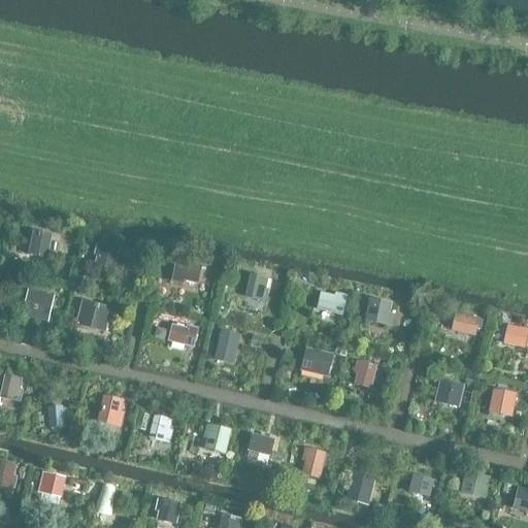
[(43,234),(32,232),(28,255),(47,259),(51,240),(43,238),(43,234)]
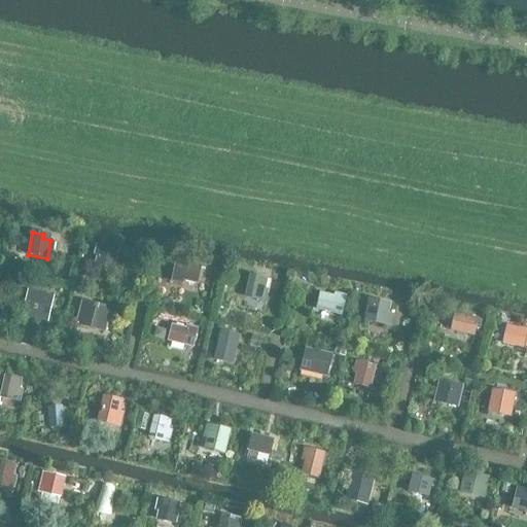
[(113,269),(117,251),(96,246),(94,255),(97,256),(95,265),(113,269)]
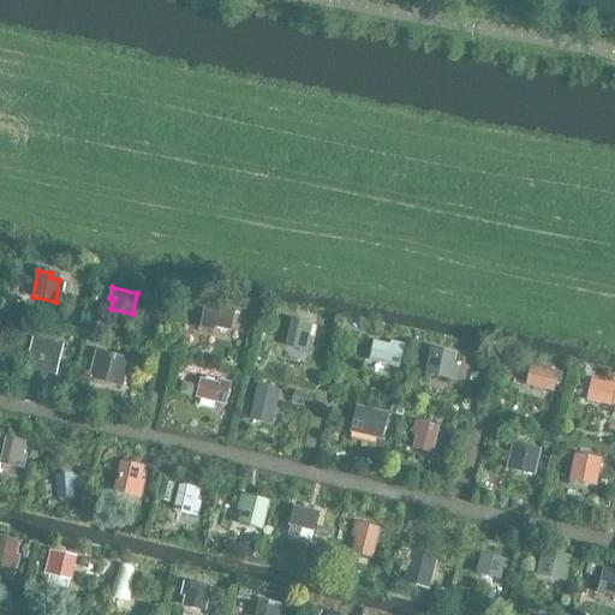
[(226,329),(231,311),(206,306),(201,328),(213,330),(214,327),(226,329)]
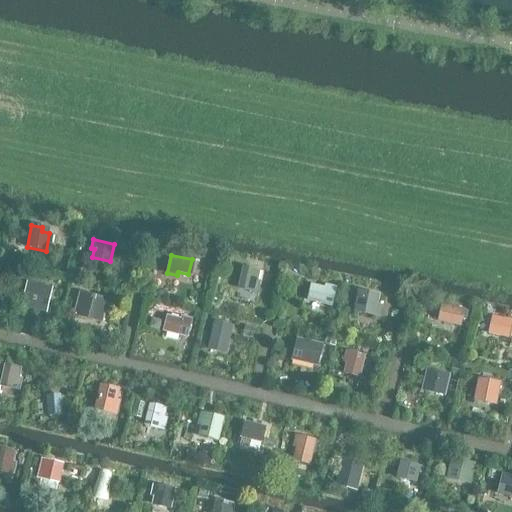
[(238,287),(257,292),(260,282),(256,281),(259,271),(243,268),(238,287)]
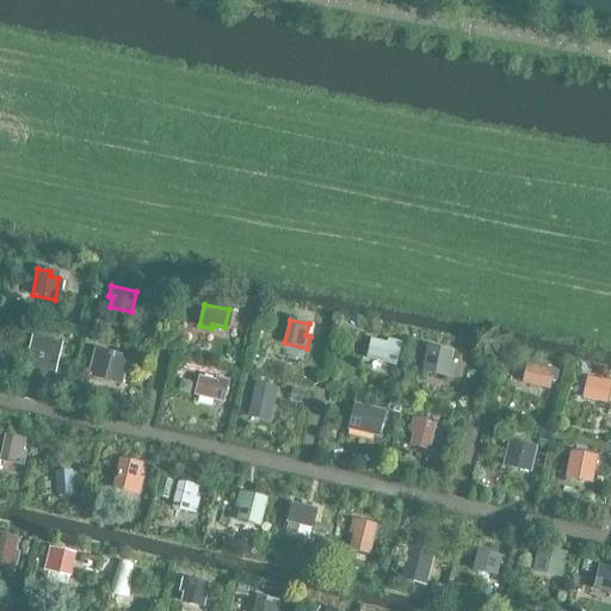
[(62,365),(67,346),(43,340),(38,359),(62,365)]
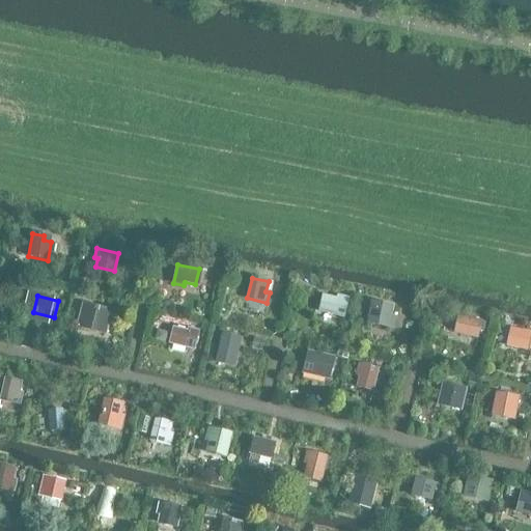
[(343,317),(348,299),(338,296),(337,300),(326,297),(322,312),(343,317)]
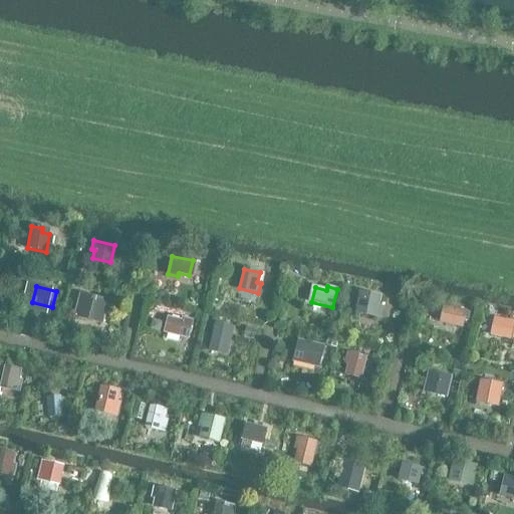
[(355,313),(380,319),(383,306),(380,306),(382,296),(359,291),(355,313)]
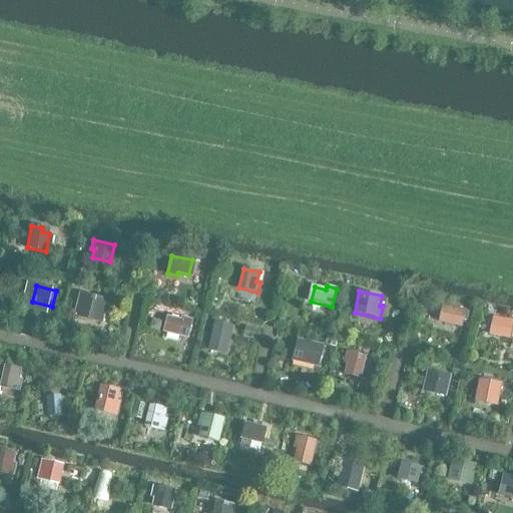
[(73,318),(103,325),(109,301),(79,293),(73,318)]
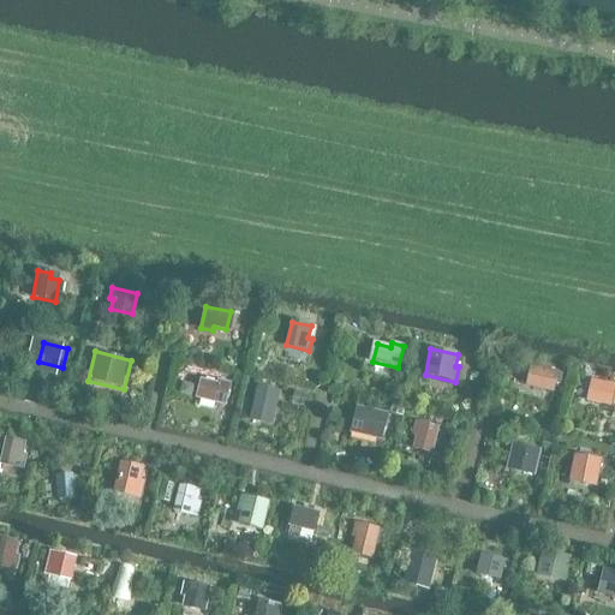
[(556,374),(533,368),(529,386),(553,390),(556,374)]
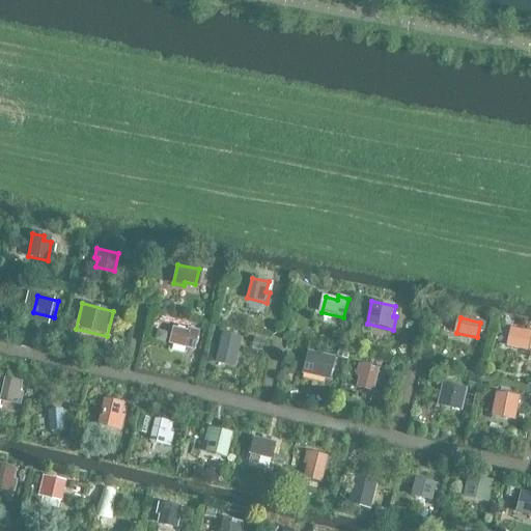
[(169,344),(194,351),(199,331),(188,329),(187,331),(173,328),(169,344)]
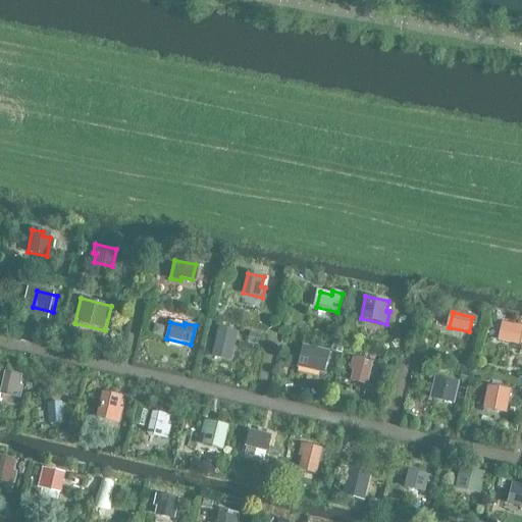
[(518,344),(521,328),(502,323),(498,340),(518,344)]
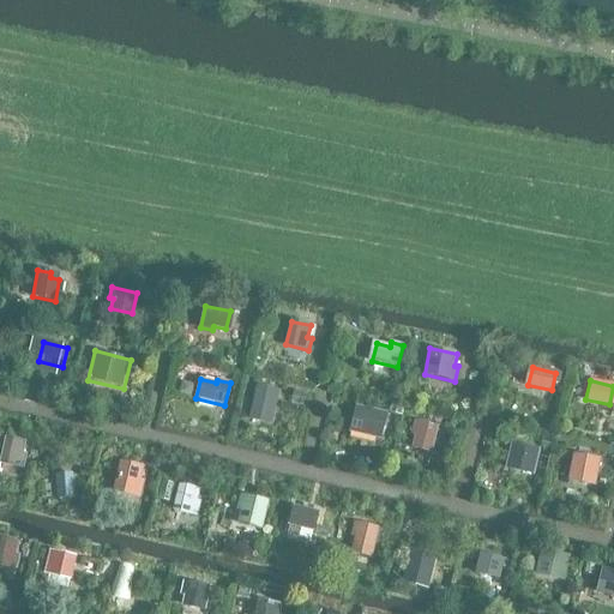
[(271,416),(276,396),(258,391),(253,413),(271,416)]
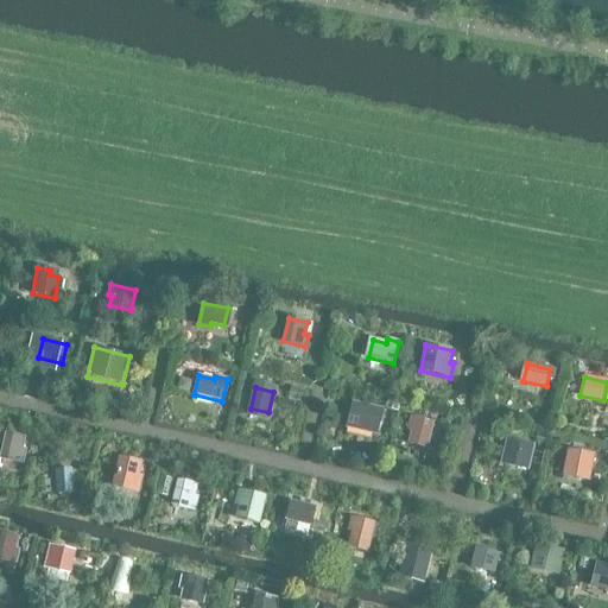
[(384,412),(352,405),(347,426),(379,435),(384,412)]
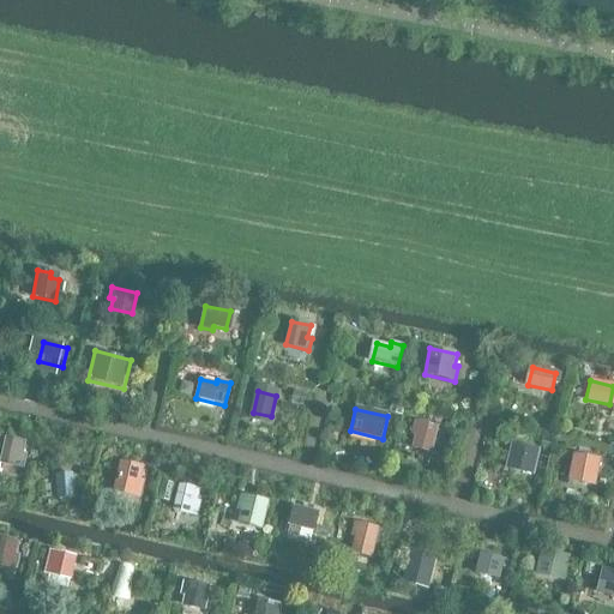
[(431,450),(437,427),(419,422),(414,446),(431,450)]
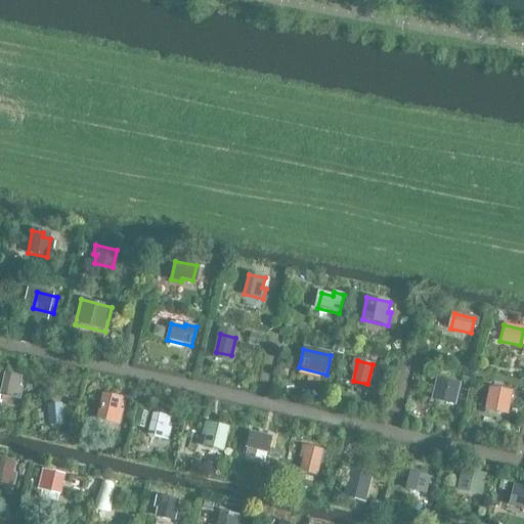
[(5,374),(0,394),(19,398),(22,388),(18,388),(20,378),(5,374)]
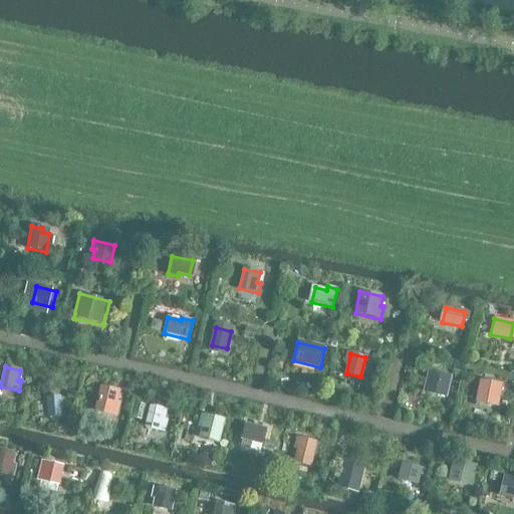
[(445,384),(447,376),(429,372),(425,391),(446,396),(448,386),(445,384)]
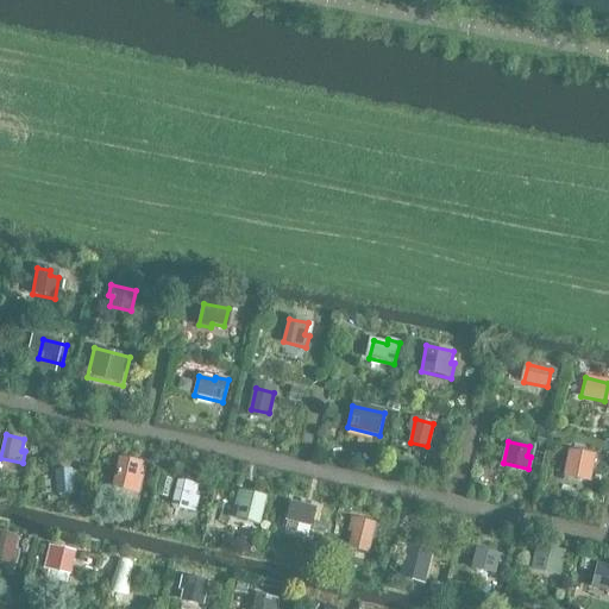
[(589,481),(592,457),(569,452),(565,476),(589,481)]
